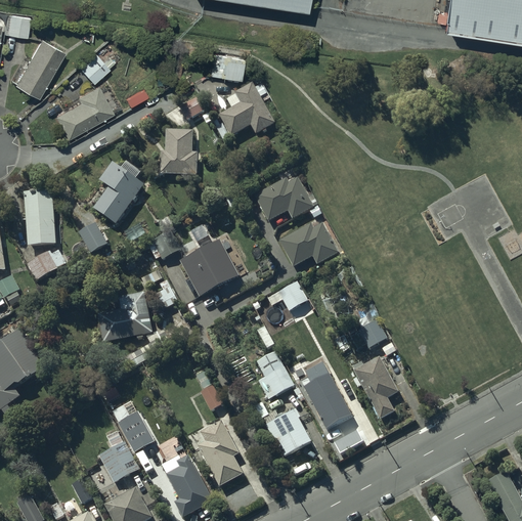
[(444,0),(443,6),(444,7),(443,17),(521,29),(521,0),(444,0)]
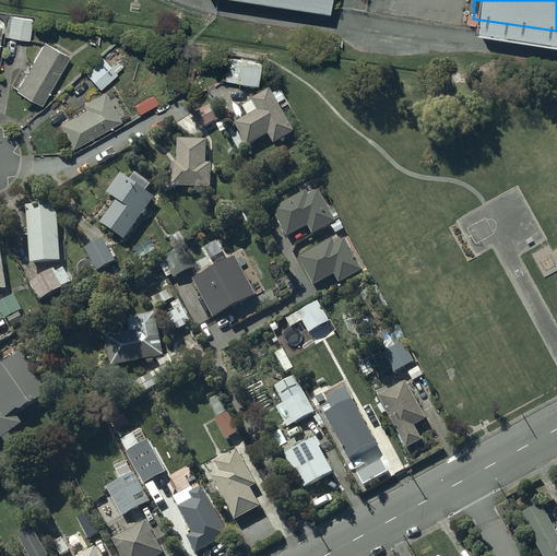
[(30,15),(6,12),(2,33),(26,37),(30,19),(33,20),(34,14),(31,13),(30,15)]
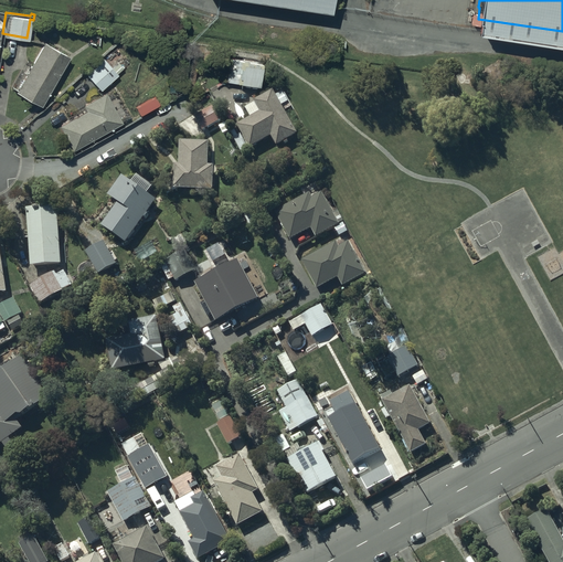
[(67,53),(42,39),(30,60),(25,56),(10,84),(14,86),(13,88),(40,103),(67,53)]
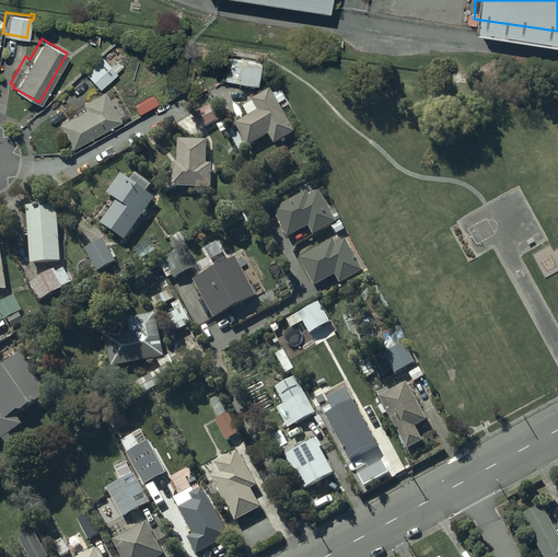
[(224,54),(221,77),(255,82),(258,57),(240,54),(239,56),(224,54)]
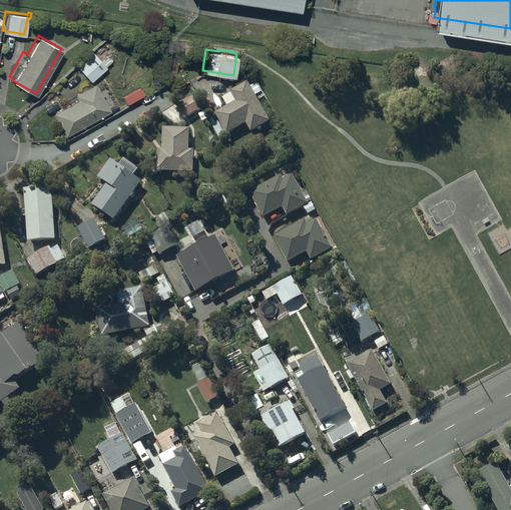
[(92,50),(76,64),(89,79),(104,65),(104,64),(110,58),(106,54),(100,59),(92,50)]
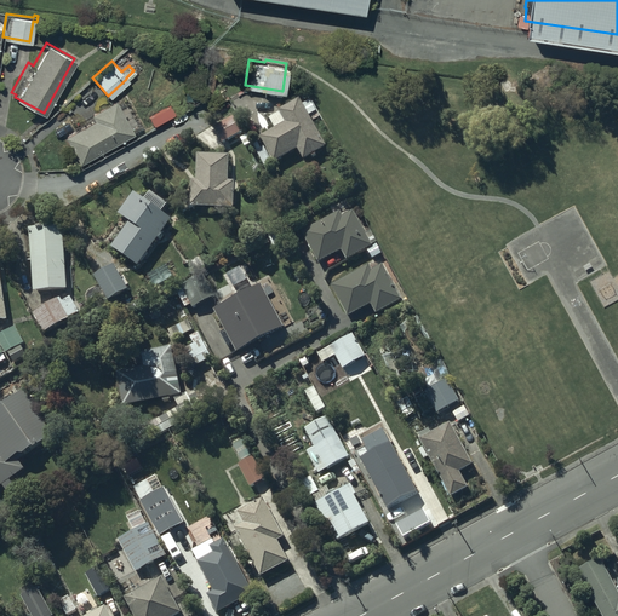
[(301,103),(297,97),(276,108),(278,110),(268,116),(273,126),(258,136),(273,160),(296,147),(303,157),(310,153),(310,155),(315,153),(314,151),(325,145),(310,119),(319,114),(309,98),(301,103)]
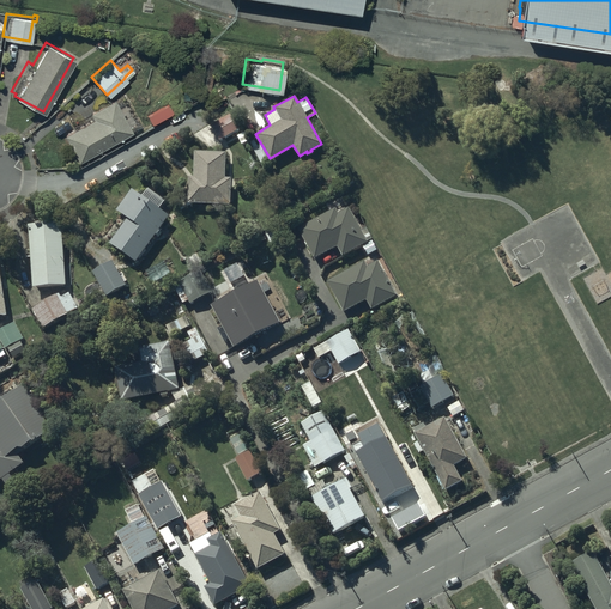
[(90,116),(61,133),(76,159),(83,156),(85,160),(127,136),(125,133),(137,126),(128,109),(126,110),(119,98),(114,102),(112,97),(88,110),(90,116)]
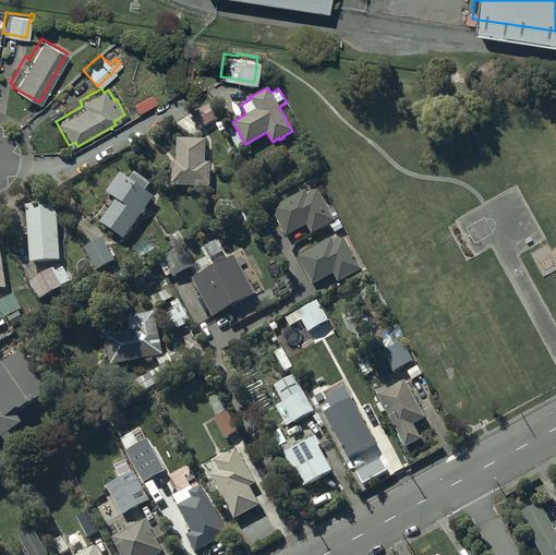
[(217,117),(208,101),(191,113),(198,128),(217,117)]
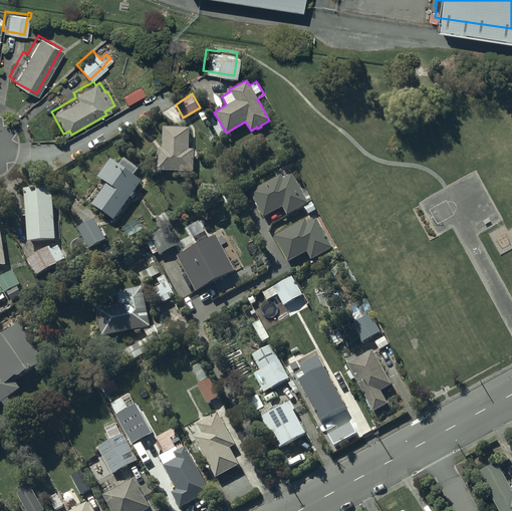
[(188,149),(188,126),(162,126),(162,148),(157,148),(157,171),(192,171),(192,149),(188,149)]
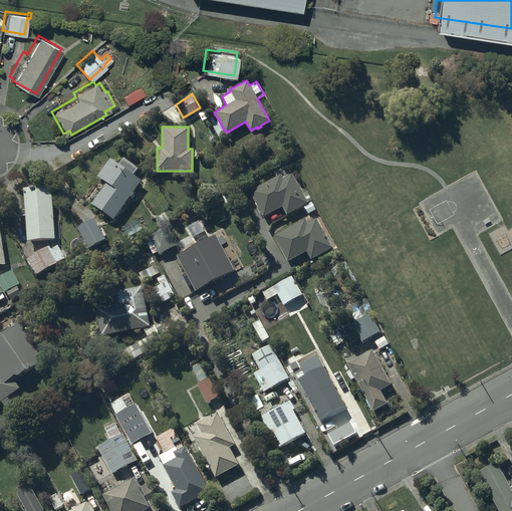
[(123,168),(109,158),(95,176),(105,183),(101,188),(98,186),(89,199),(92,201),(90,203),(112,219),(142,180),(132,174),(136,168),(129,162),(123,168)]
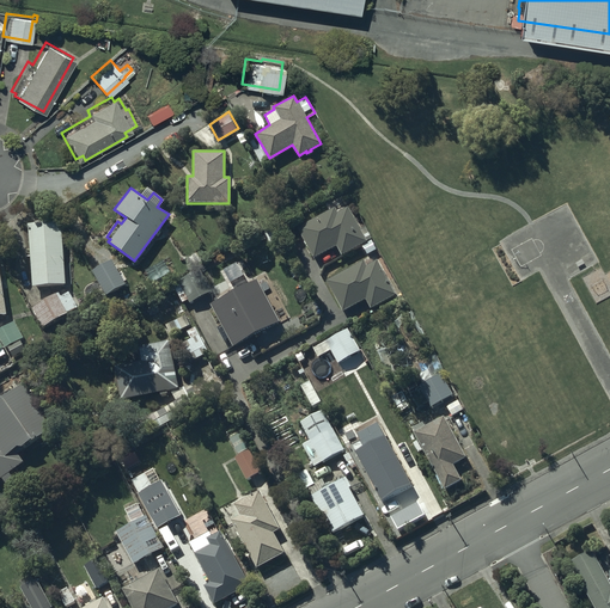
[(333,206),(296,226),(312,257),(335,245),(339,252),(368,235),(363,225),(358,227),(346,204),(335,210),(333,206)]
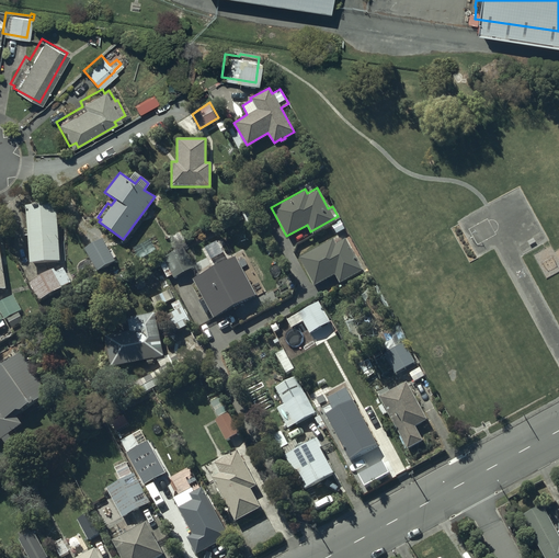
[(55,203),(24,205),(29,262),(59,260),(55,203)]
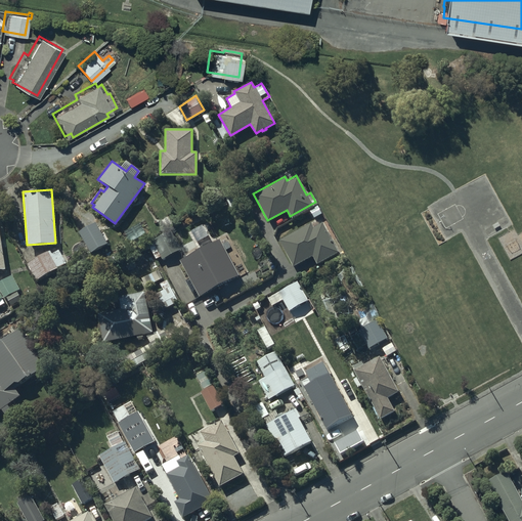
[(94,221),(77,231),(89,253),(106,243),(94,221)]
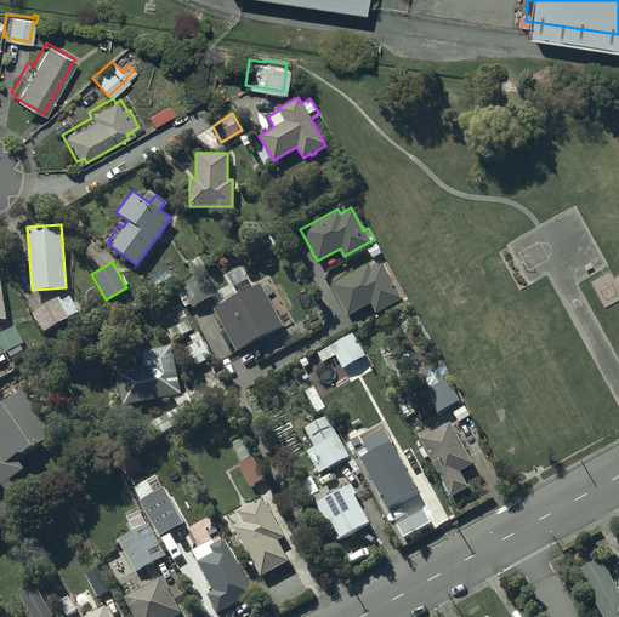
[(369,262),(330,285),(347,315),(369,302),(375,312),(399,298),(380,264),(373,268),(369,262)]
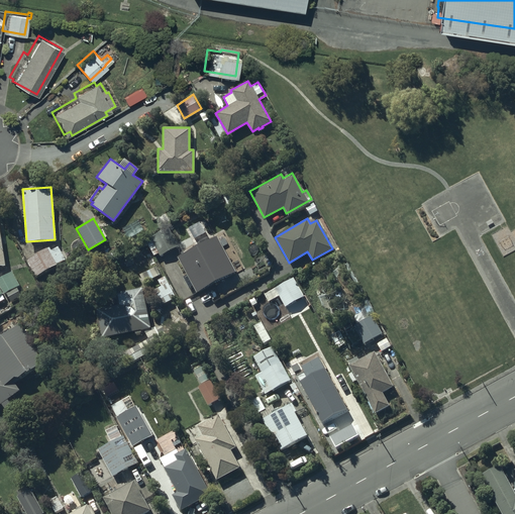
[(153,254),(158,252),(160,255),(178,244),(170,230),(146,243),(153,254)]
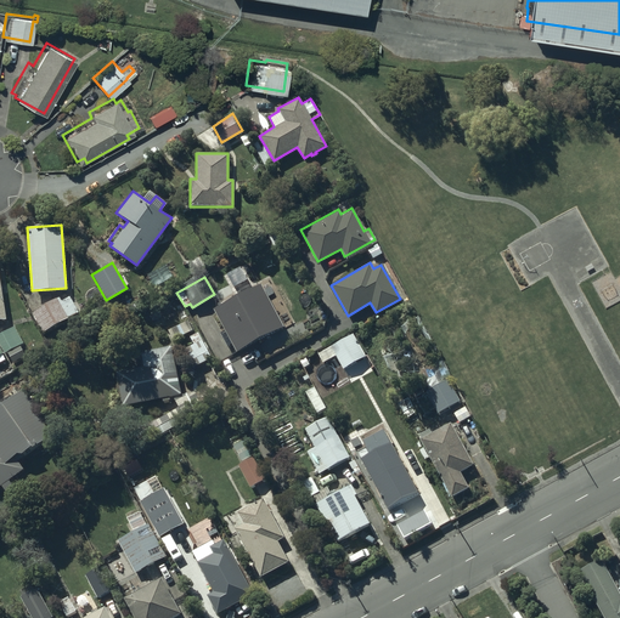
[(283,327),(260,284),(232,299),(227,290),(213,298),(218,307),(213,310),(224,330),(219,333),(226,346),(231,342),(236,352),(283,327)]
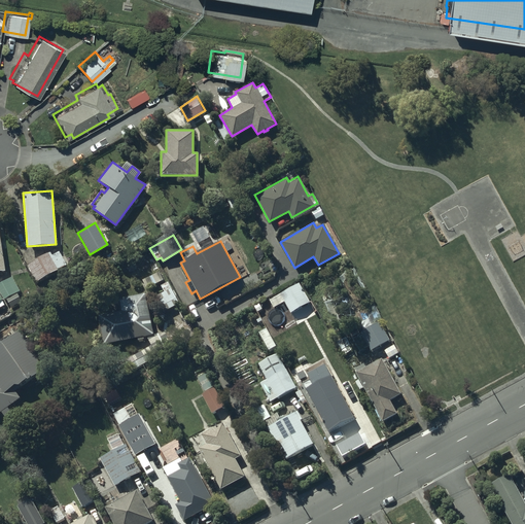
[(35,259),(26,265),(35,282),(58,270),(58,269),(65,265),(58,250),(49,255),(47,252),(39,256),(34,258),(35,259)]
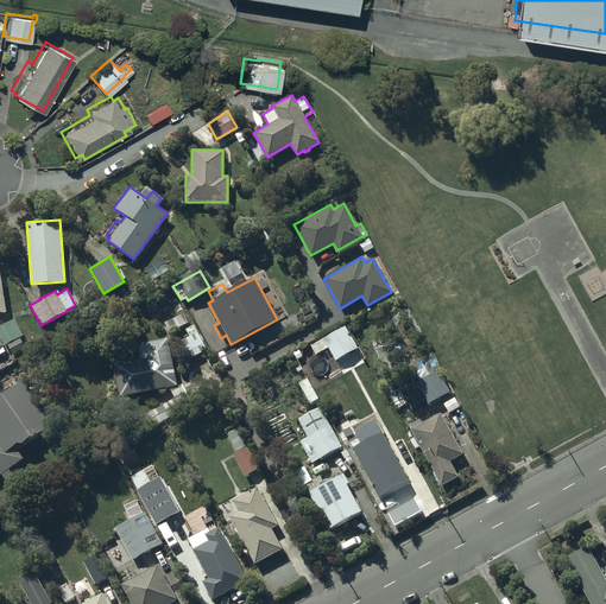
[(183,312),(163,320),(168,331),(187,322),(183,312)]
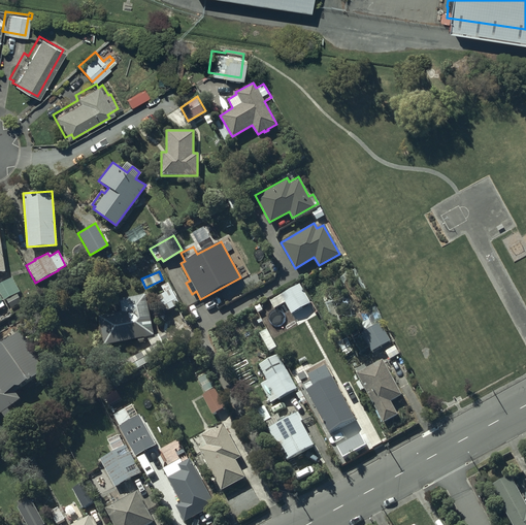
[(0,305),(3,304),(1,300),(4,298),(9,307),(21,302),(15,293),(19,291),(11,277),(0,283),(0,305)]
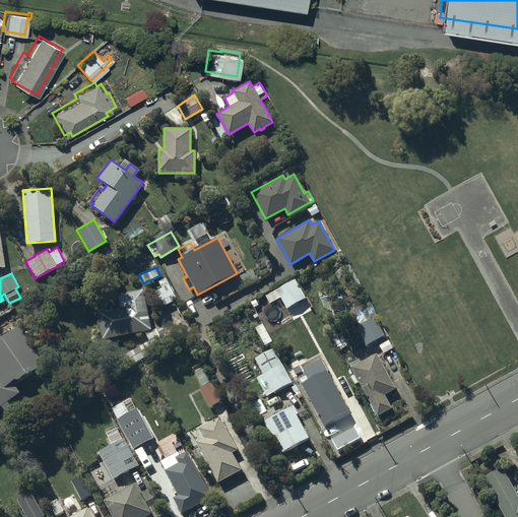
[(176,299),(165,276),(157,280),(162,287),(147,295),(154,310),(176,299)]
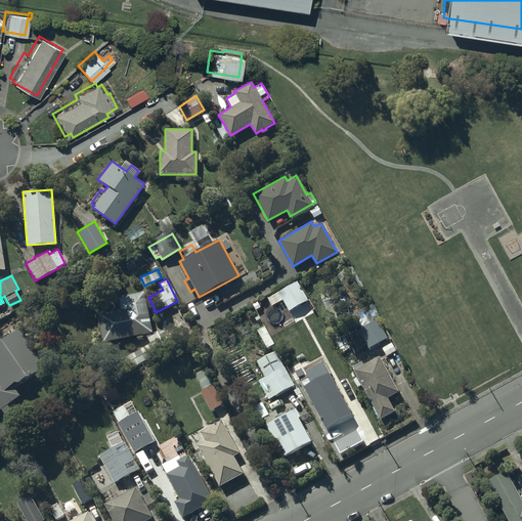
[(307,300),(296,280),(278,291),(277,290),(266,296),(270,305),(281,299),(288,310),(307,300)]
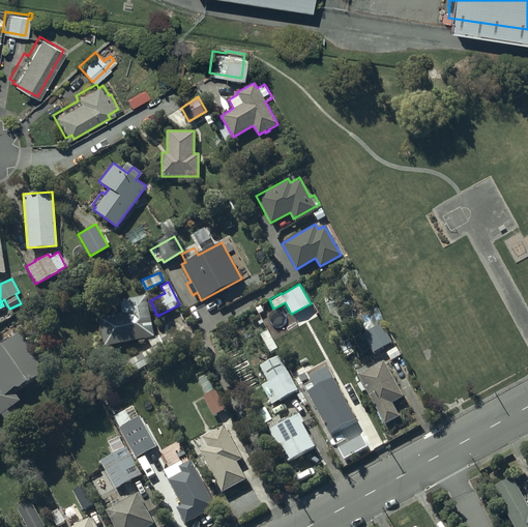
[(121,312),(97,317),(104,346),(138,339),(138,343),(145,342),(144,339),(153,337),(145,295),(119,300),(121,312)]
